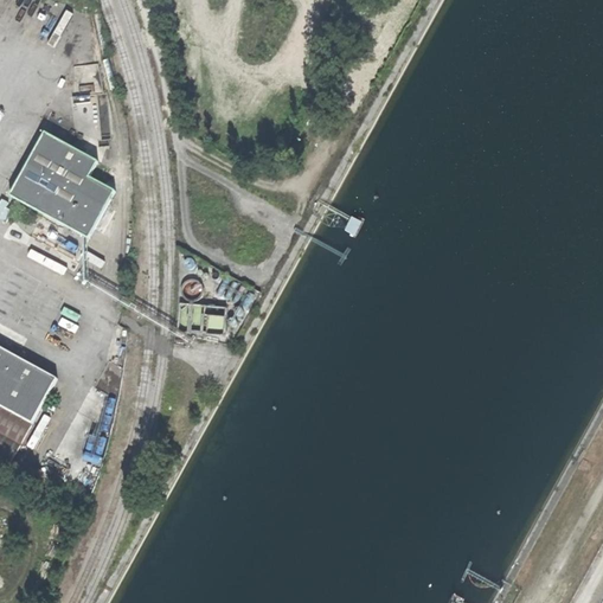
[(26,161),(8,193),(89,235),(92,226),(104,205),(113,188),(88,174),(96,158),(43,129),(26,161)]
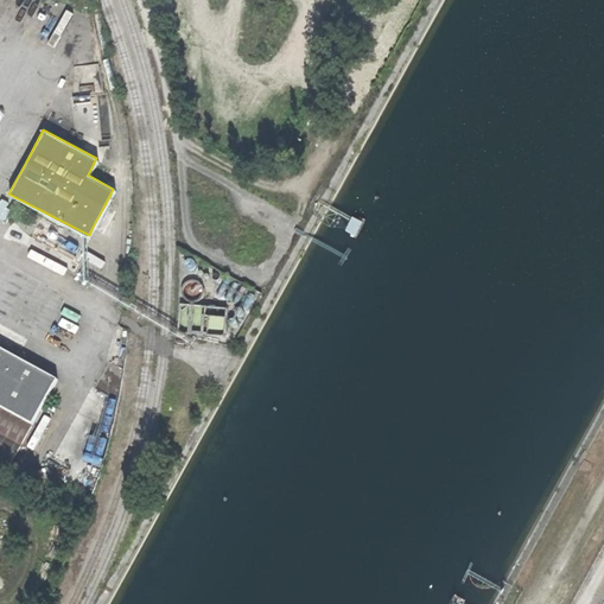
[(105,205),(93,227),(100,229),(110,208),(105,205)]
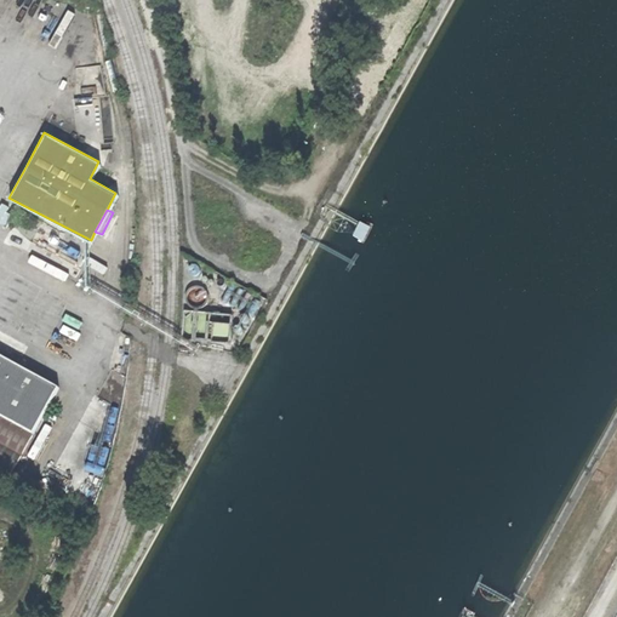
[(193,263),(188,266),(186,270),(188,275),(193,278),(198,275),(199,270),(198,266),(193,263)]
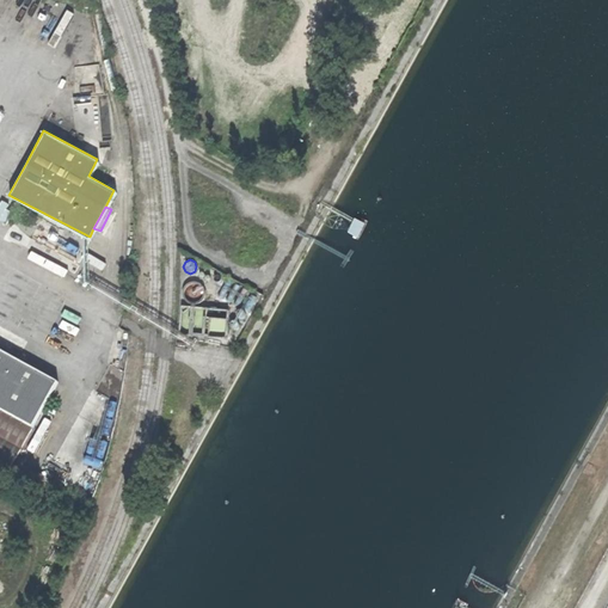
[(214,293),(219,295),(228,280),(222,276),(214,293)]
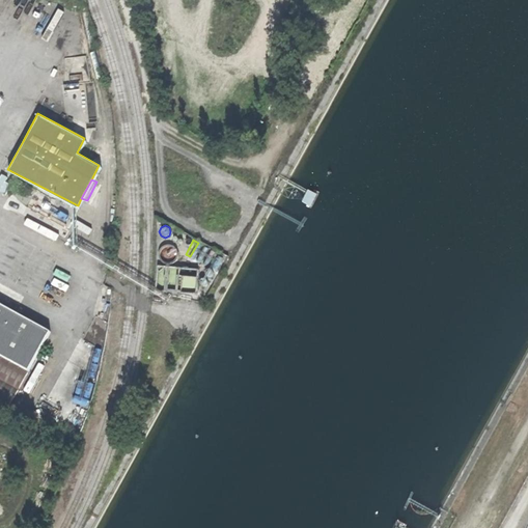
[(165,244),(158,247),(155,254),(158,260),(165,264),(171,260),(174,254),(171,247),(165,244)]
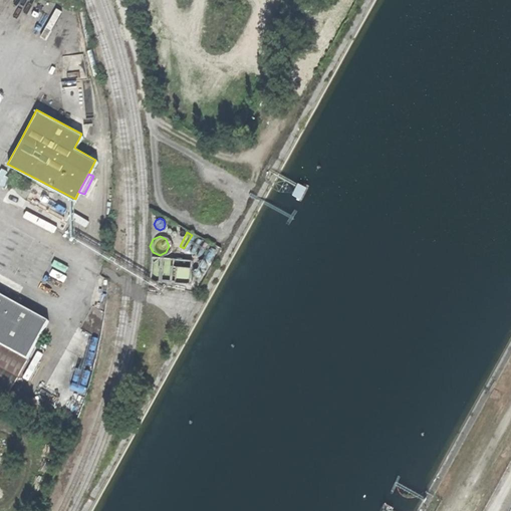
[(187,249),(191,251),(198,238),(194,236),(187,249)]
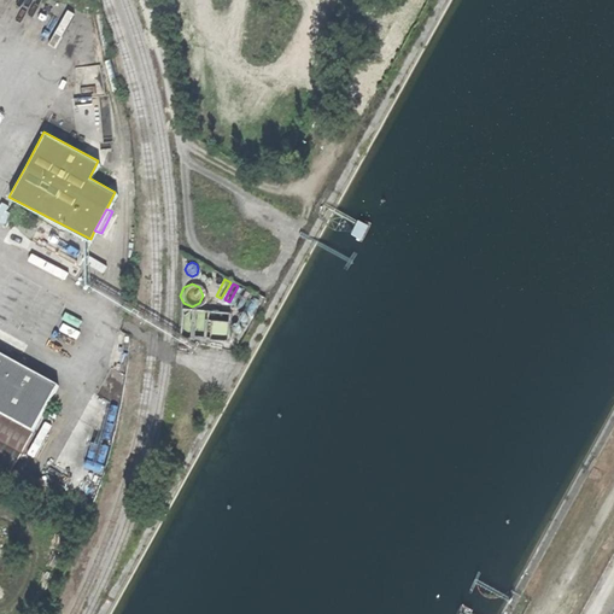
[(233,304),(238,307),(246,291),(241,288),(233,304)]
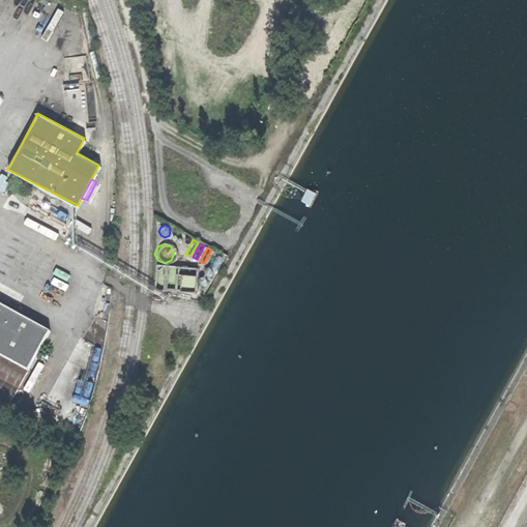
[(220,255),(215,252),(208,264),(212,267),(220,255)]
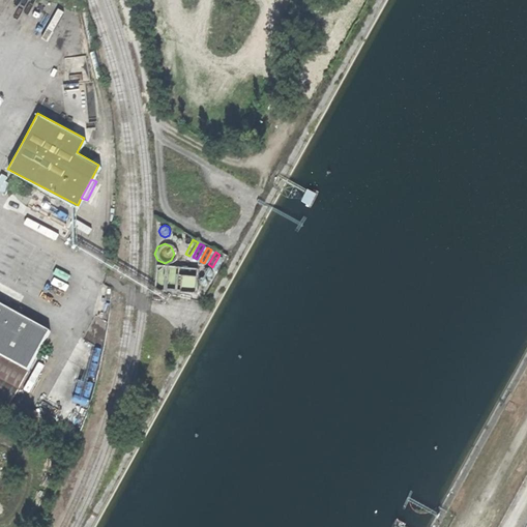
[(153,289),(194,291),(195,267),(154,265),(153,289)]
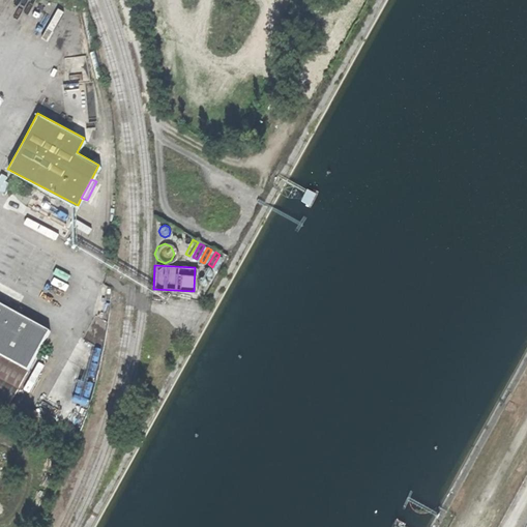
[(0,353),(27,368),(48,329),(0,303),(0,353)]
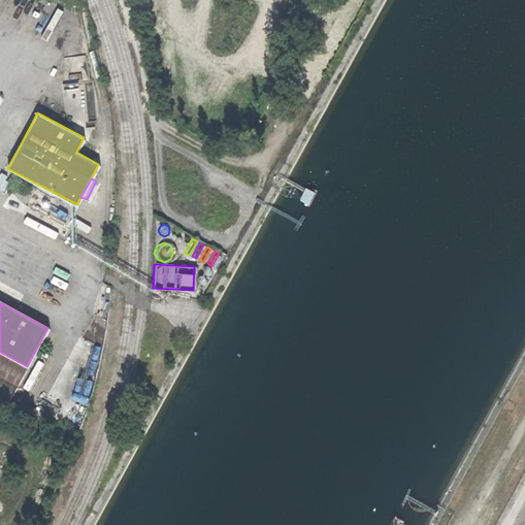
[(0,403),(5,406),(27,366),(0,352),(0,403)]
